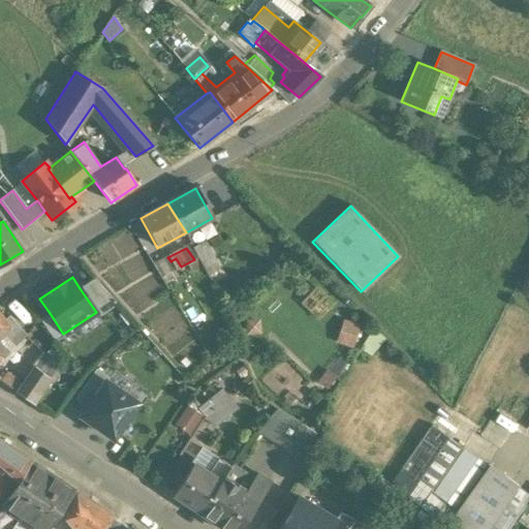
[(80,288),(96,312),(99,317),(117,305),(93,279),(80,288)]
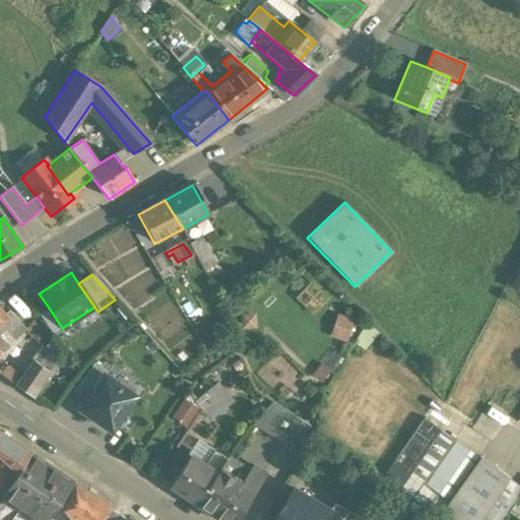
[(52,335),(62,328),(49,308),(39,315),(52,335)]
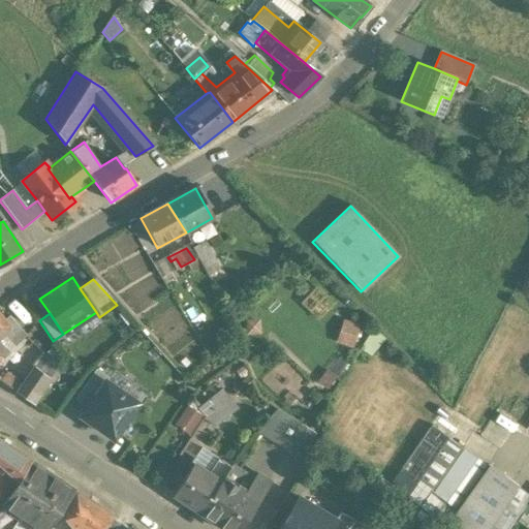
[(8,328),(0,336),(0,359),(0,360),(5,355),(0,350),(21,330),(7,315),(2,319),(8,328)]
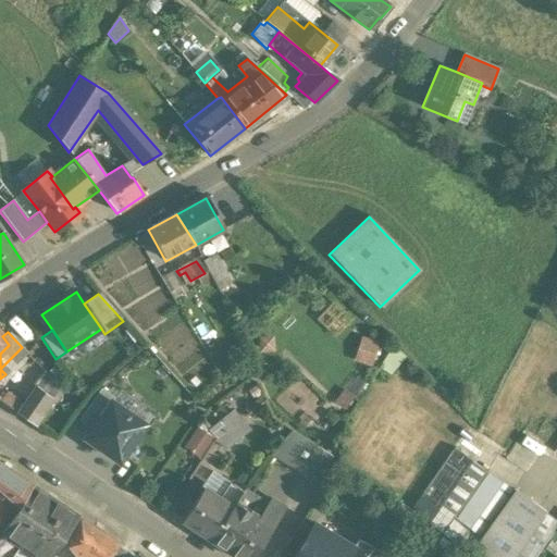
[(0,333),(0,378),(0,379),(0,378),(0,354),(9,345),(2,336),(0,333)]
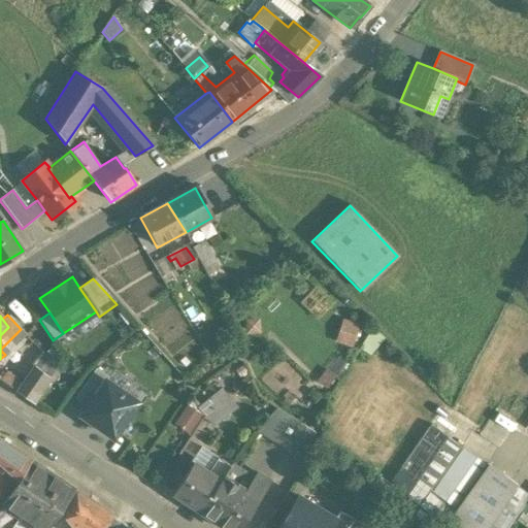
[(342,318),(335,340),(352,344),(359,323),(342,318)]
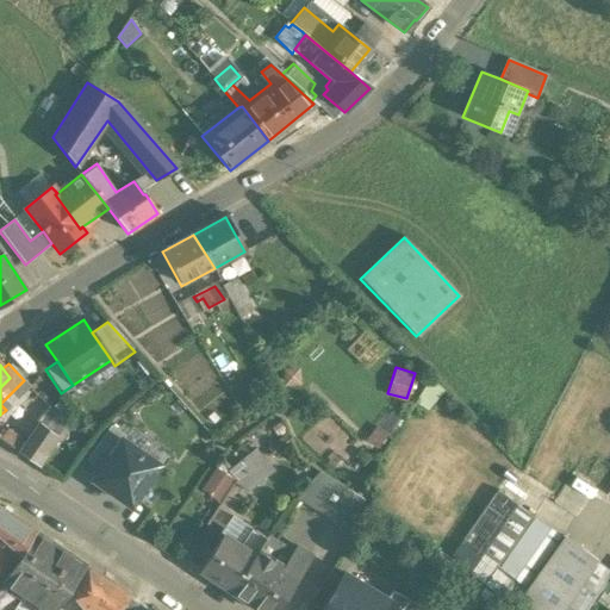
[(25,444),(7,433),(0,441),(36,466),(63,427),(49,414),(42,423),(41,423),(25,444)]
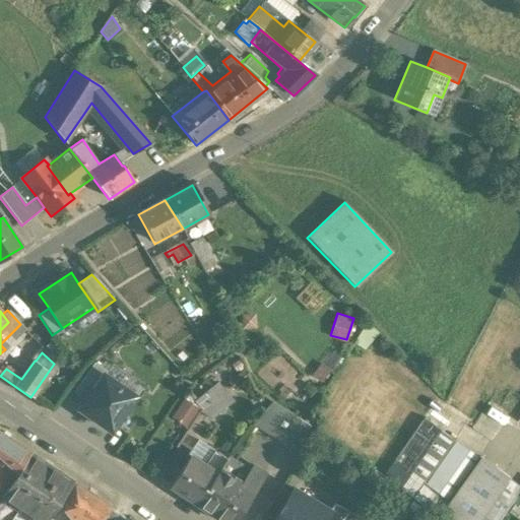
[(73,394),(84,402),(103,376),(104,376),(107,373),(93,364),(73,394)]
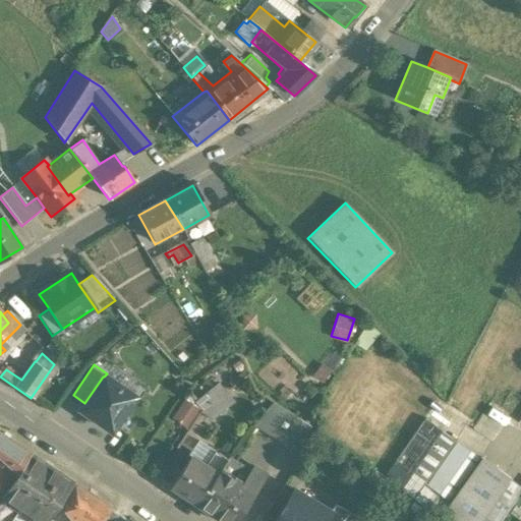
[(135,398),(104,377),(103,377),(84,403),(79,411),(111,432),(135,398)]
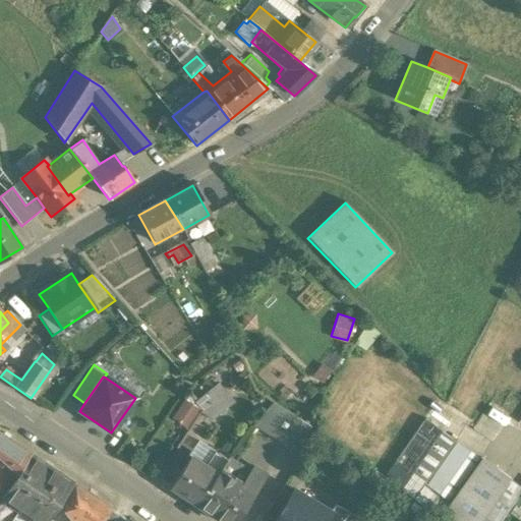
[(218,380),(193,400),(210,420),(235,400),(218,380)]
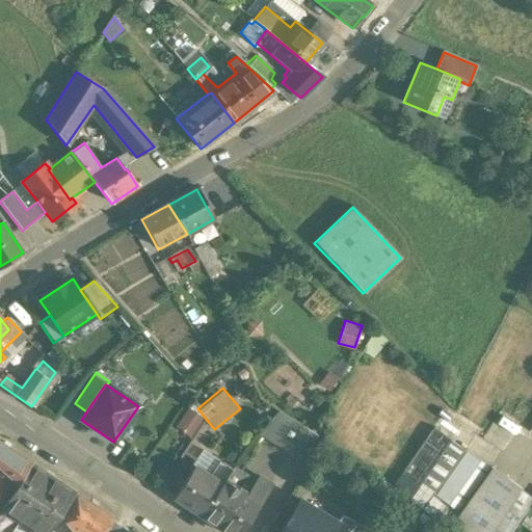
[(175,425),(191,436),(204,418),(187,407),(175,425)]
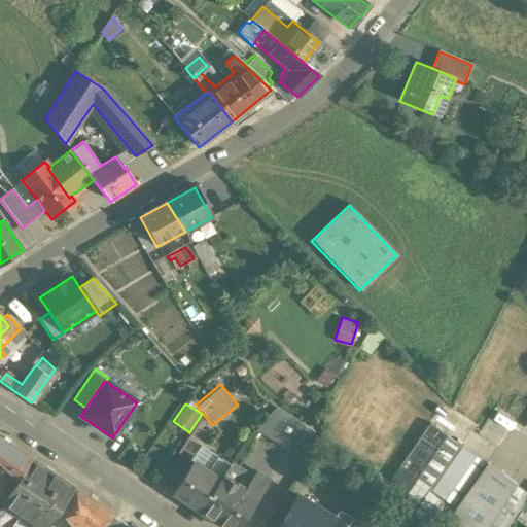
[(275,403),(257,429),(297,456),(315,430),(275,403)]
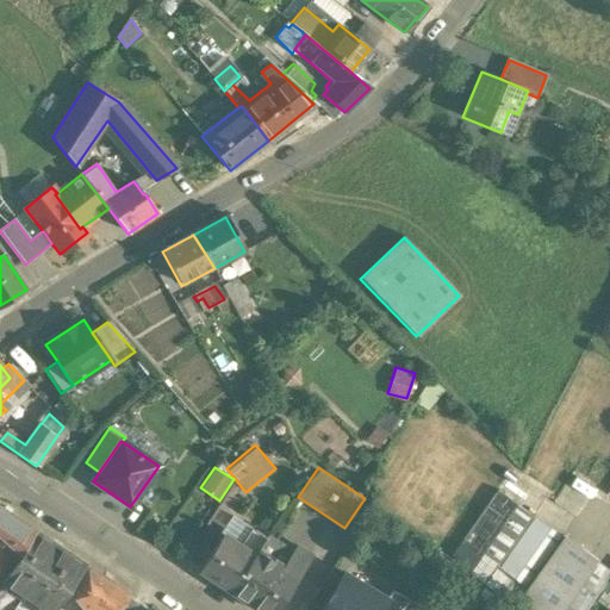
[(468,573),(486,586),(533,517),(496,492),(452,562),(459,567),(468,573)]
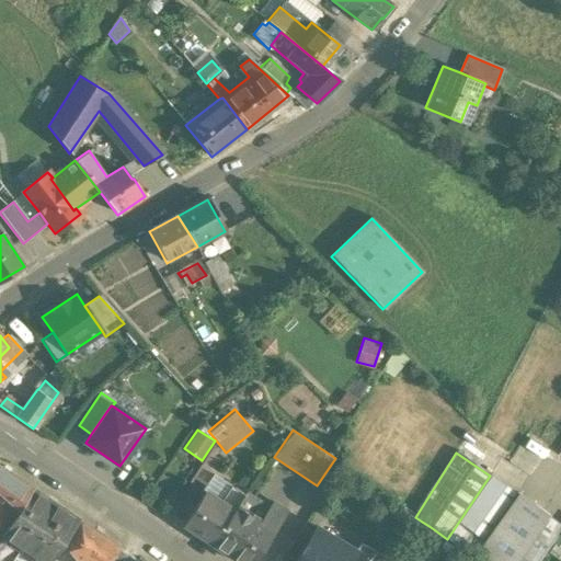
[(0,526),(16,510),(32,490),(0,469),(0,526)]
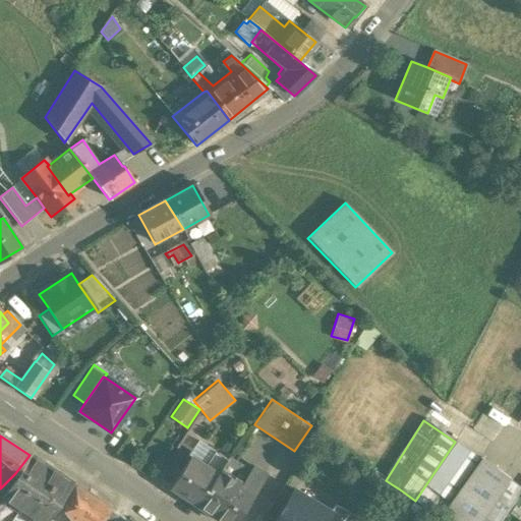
[(455,442),(415,501),(444,520),(443,520),(480,520),(510,480),(455,442)]
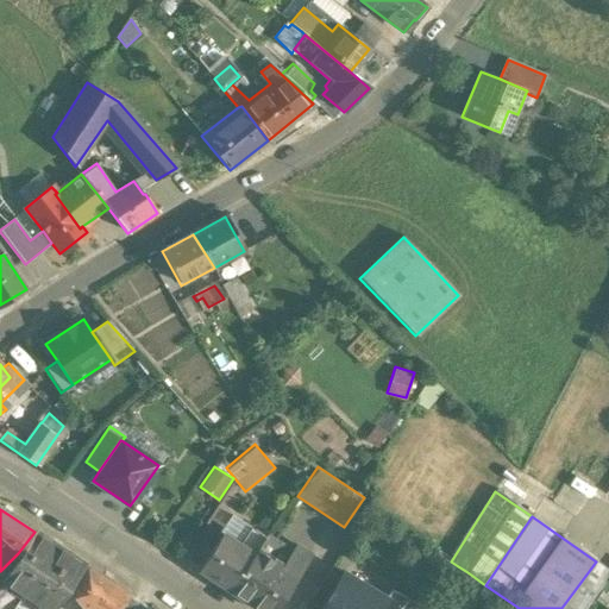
[(86,565),(38,534),(35,532),(2,582),(44,608),(55,608),(69,589),(86,565)]
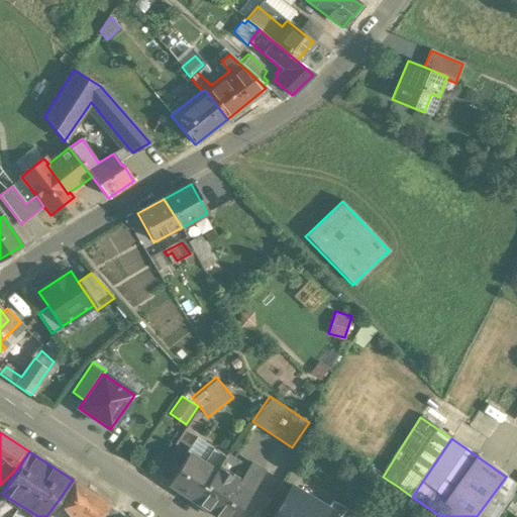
[(215,471),(187,453),(167,485),(194,502),(215,471)]
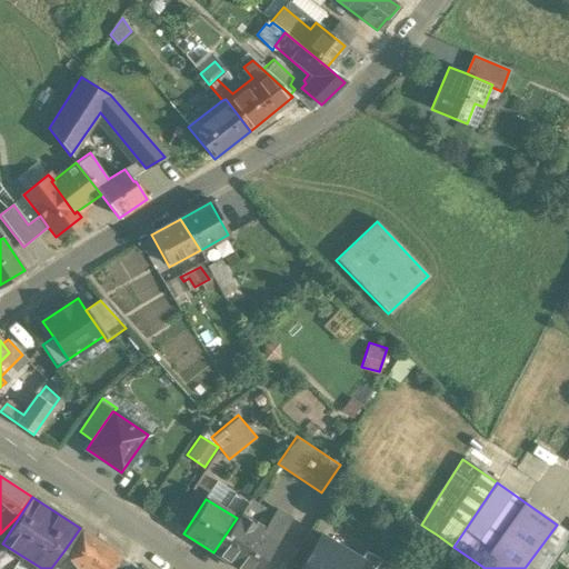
[(237,518),(213,552),(240,568),(257,568),(289,517),(278,510),(266,530),(250,521),(249,523),(238,516),(237,518)]
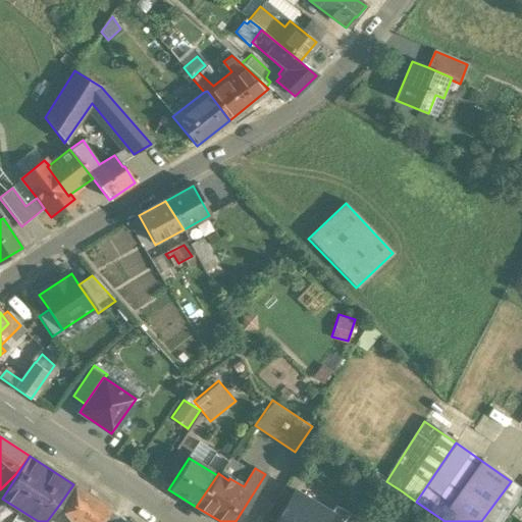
[(501,521),(521,492),(521,487),(511,481),(481,521),(501,521)]
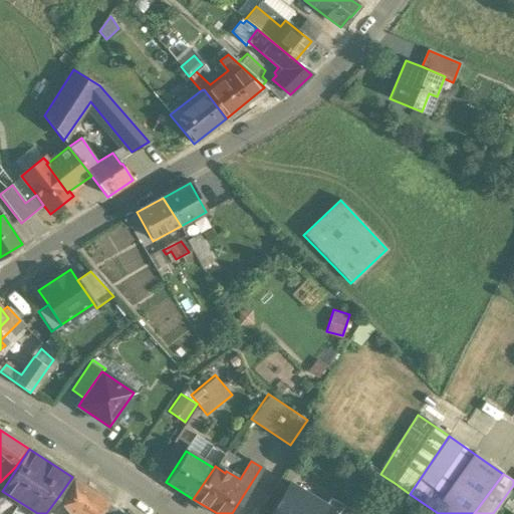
[(98,513),(108,501),(72,477),(58,497),(68,513),(98,513)]
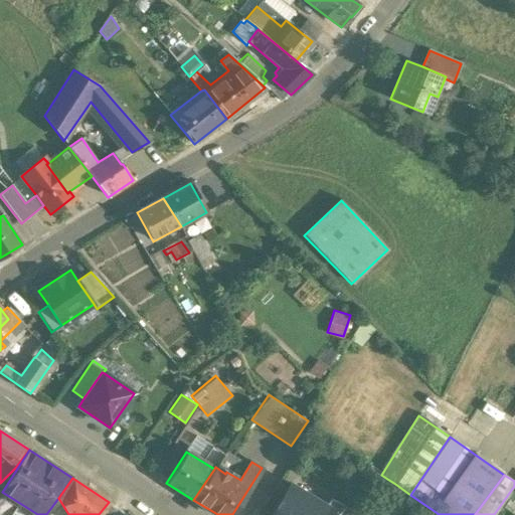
[(387,479),(373,494),(382,500),(395,484),(387,479)]
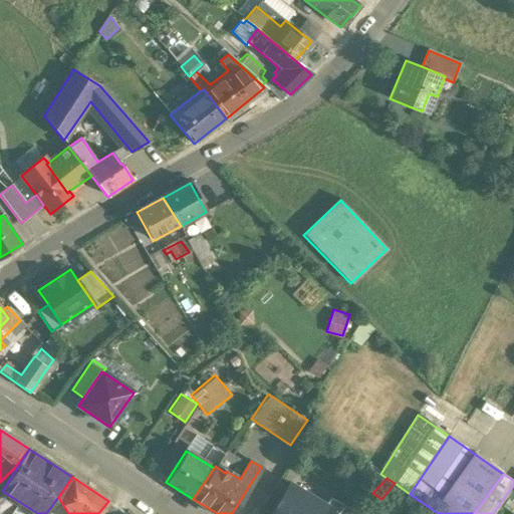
[(324,506),(290,484),(271,513),(320,513),(325,506),(324,506)]
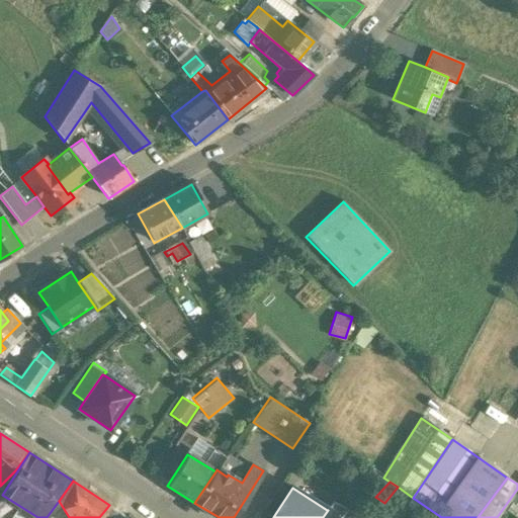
[(338,517),(346,510),(332,502),(327,510),(328,510),(323,517),(338,517)]
